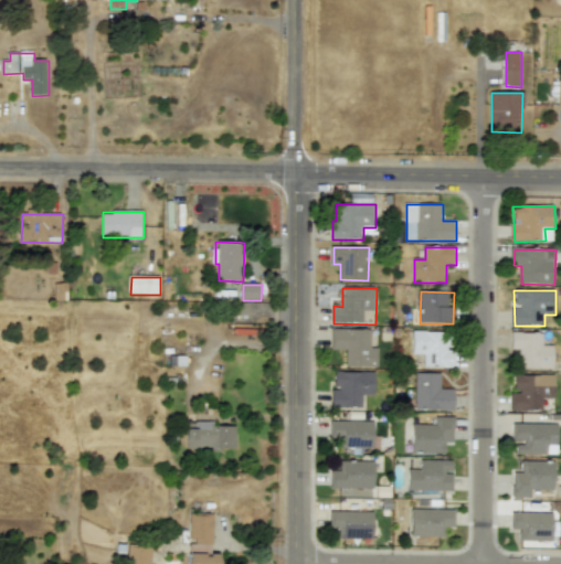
[(348,368),(379,366),(379,348),(371,348),(371,329),(334,330),(334,350),(347,350),(348,368)]
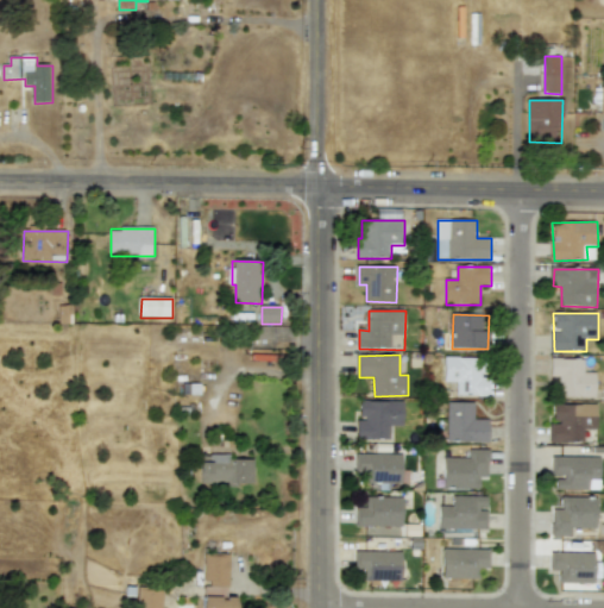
[(488,359),(446,358),(445,383),(458,383),(458,396),(491,396),(491,378),(486,378),(488,359)]
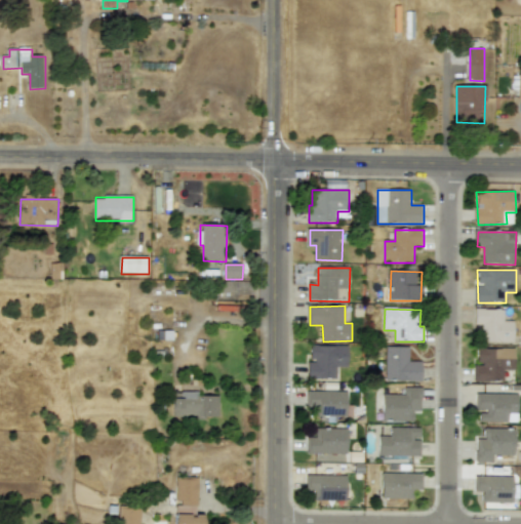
[(476,325),(484,325),(483,343),(515,343),(516,321),(505,321),(506,310),(476,310),(476,325)]
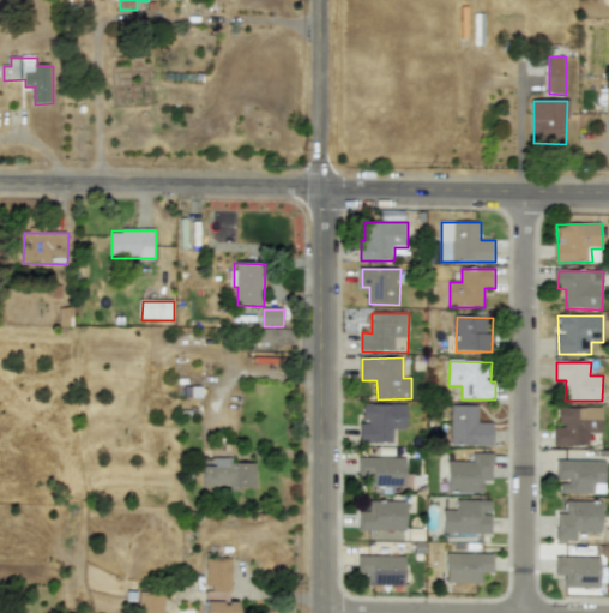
[(398,444),(399,431),(408,431),(409,406),(365,404),(365,424),(361,424),(361,444),(398,444)]
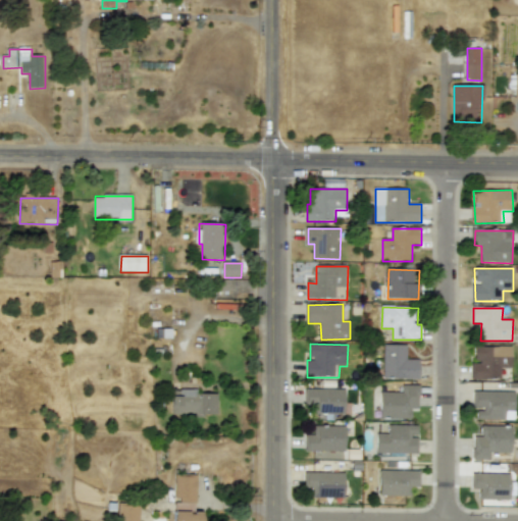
[(408,360),(408,346),(385,345),(384,378),(421,379),(421,360),(408,360)]
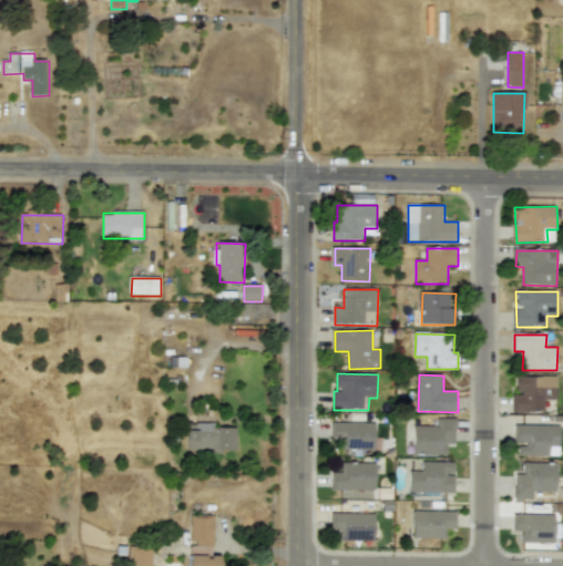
[(558,378),(518,376),(518,393),(517,393),(515,412),(545,413),(546,400),(556,401),(558,378)]
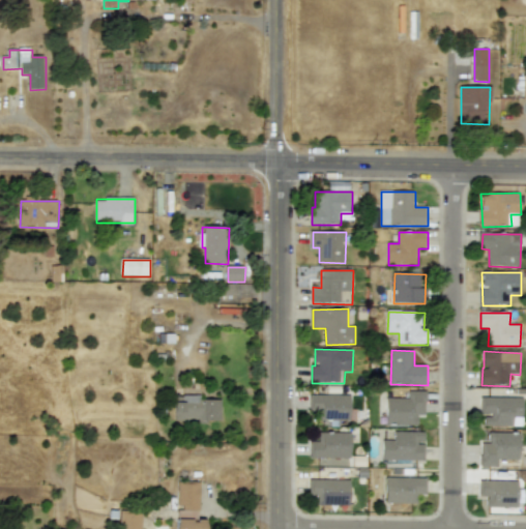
[(388,399),(387,424),(419,425),(419,415),(427,416),(427,391),(410,391),(410,400),(388,399)]
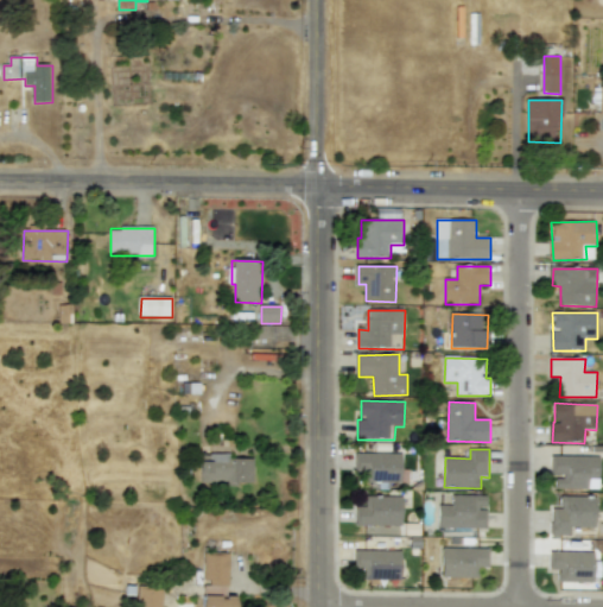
[(402,454),(359,454),(359,472),(367,472),(367,482),(402,482),(402,454)]
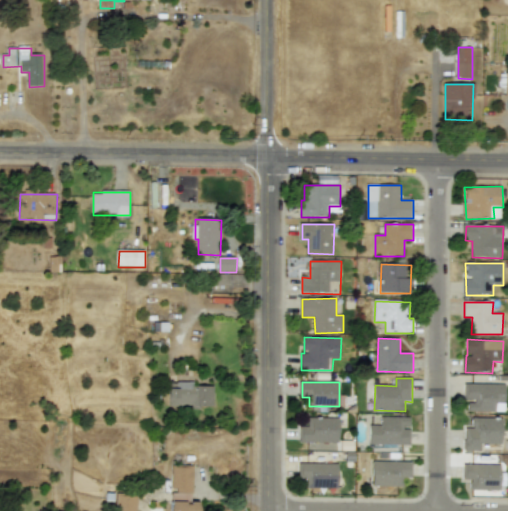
[(215,386),(192,387),(192,383),(169,383),(170,408),(215,408),(215,386)]
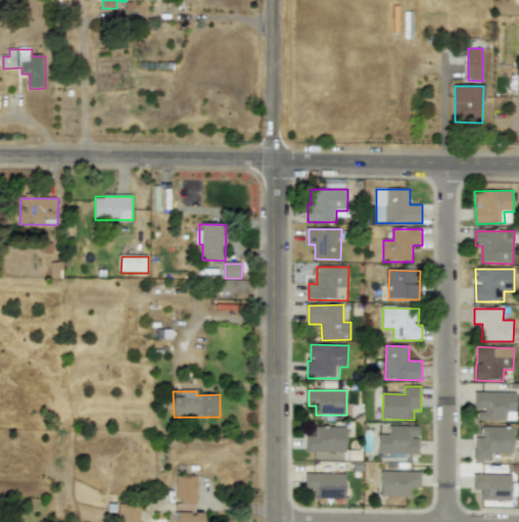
[(479,421),(516,422),(517,393),(475,392),(475,410),(479,411),(479,421)]
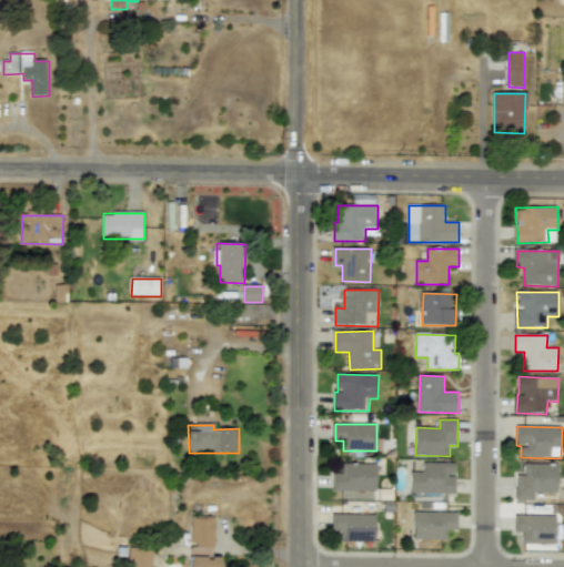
[(412,494),(456,494),(457,464),(413,463),(412,494)]
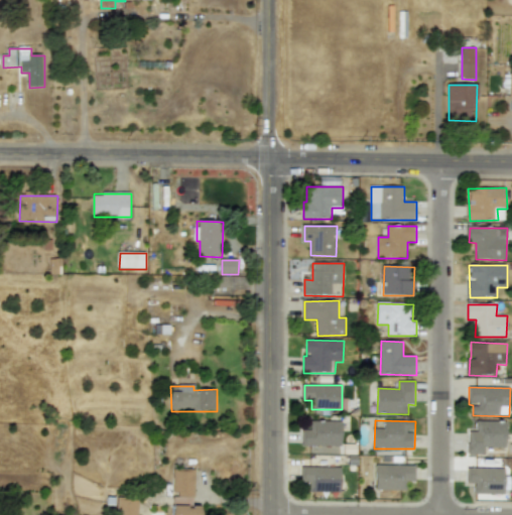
[(343,446),(343,422),(311,421),(311,430),(305,430),(304,446),(343,446)]
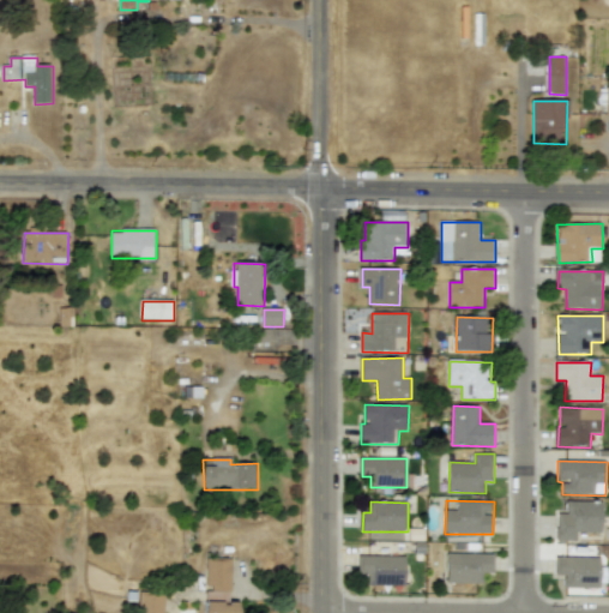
[(603,503),(567,502),(567,515),(559,514),(559,541),(578,542),(578,533),(603,534),(603,503)]
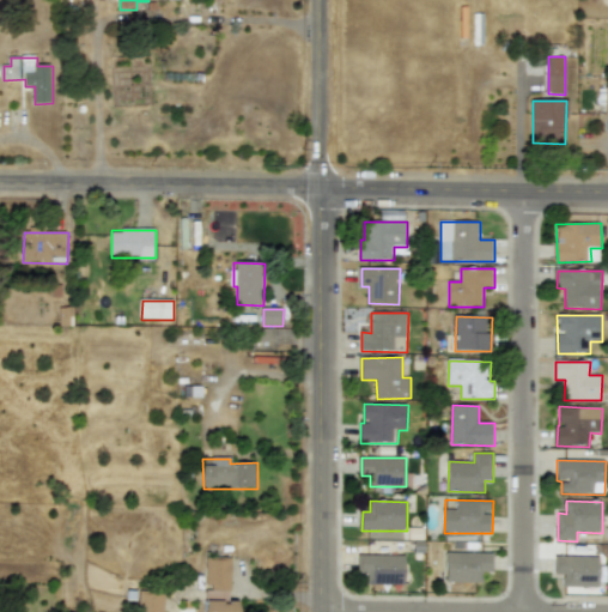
[(448,583),(485,583),(485,573),(494,573),(494,553),(448,552),(448,583)]
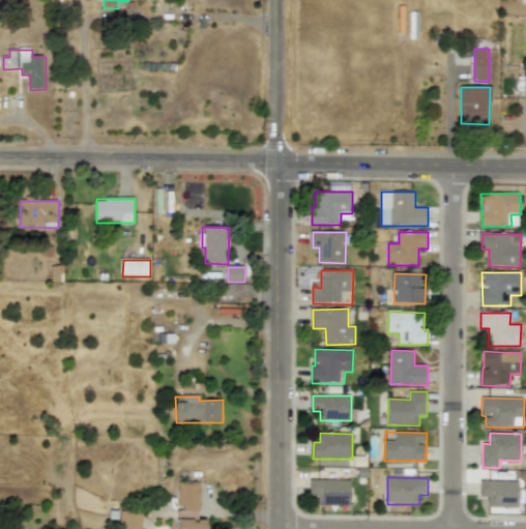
[(319,505),(351,506),(351,480),(313,480),(313,497),(319,497),(319,505)]
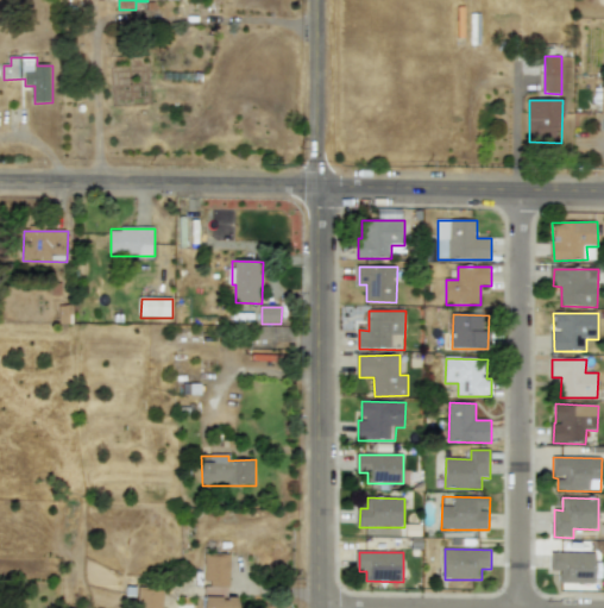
[(596,584),(596,553),(554,553),(554,571),(560,571),(560,584),(596,584)]
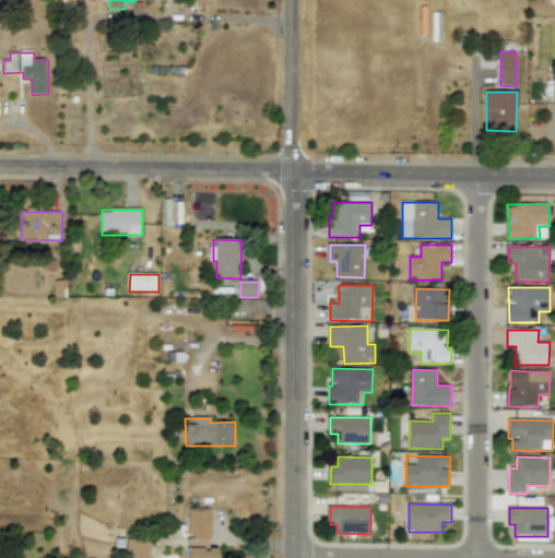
[(219,557),(219,548),(212,548),(212,510),(189,510),(189,557),(219,557)]
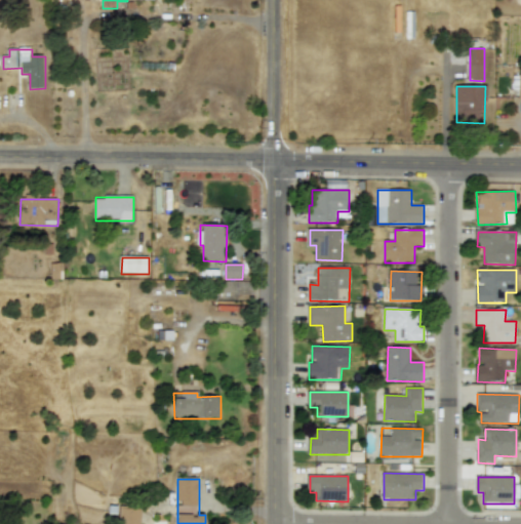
[(142,523),(142,508),(120,507),(120,523),(142,523)]
